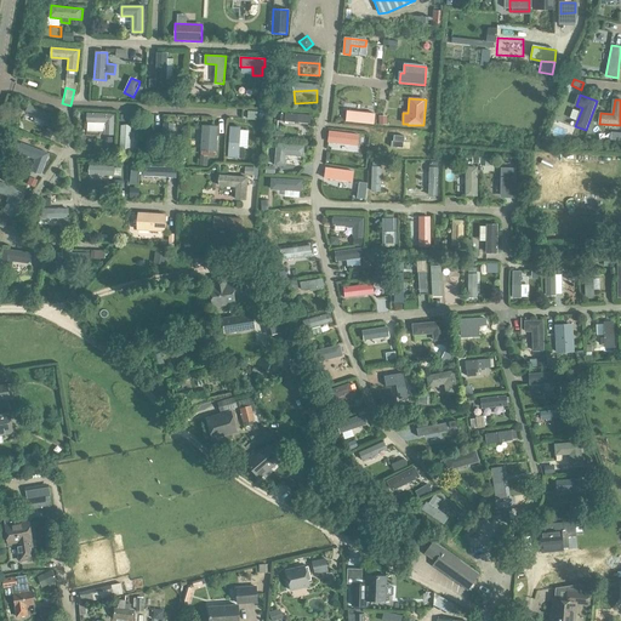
[(26,123),(46,134),(51,124),(30,113),(26,123)]
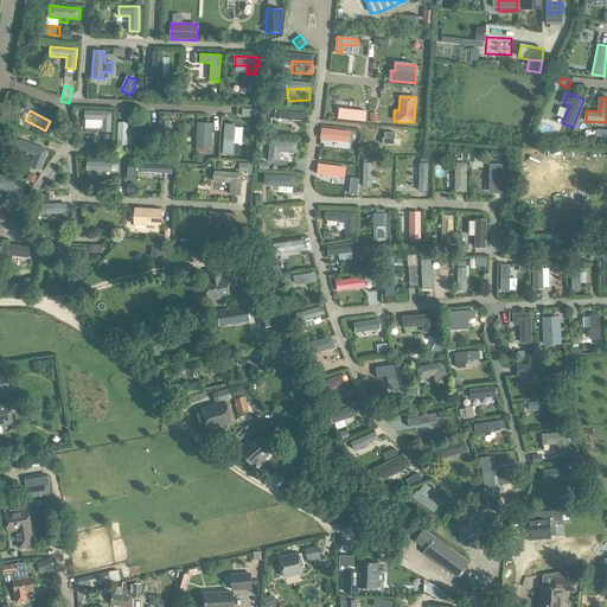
[(112,112),(85,110),(84,119),(103,120),(102,132),(110,132),(112,112)]
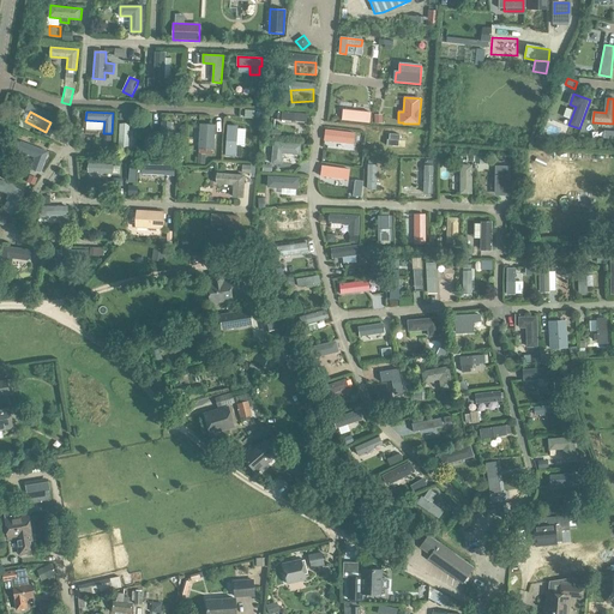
[(215,125),(200,124),(199,149),(214,150),(215,125)]
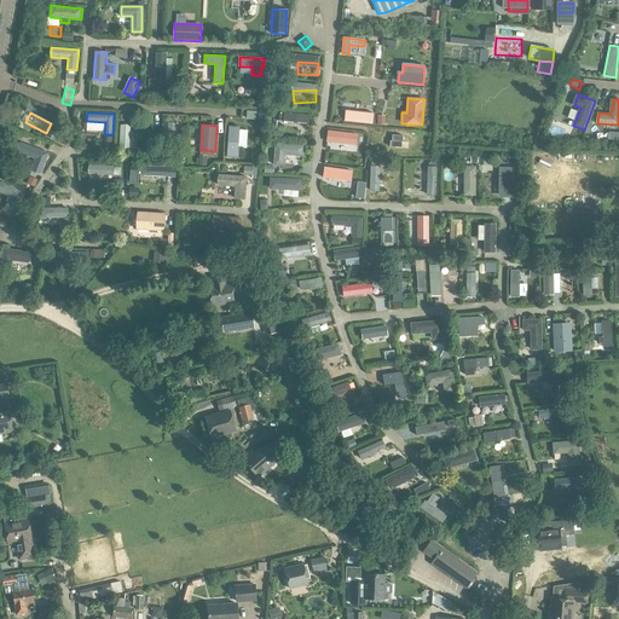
[(238,148),(239,131),(239,127),(230,127),(227,157),(238,157),(243,158),(244,148),(238,148)]
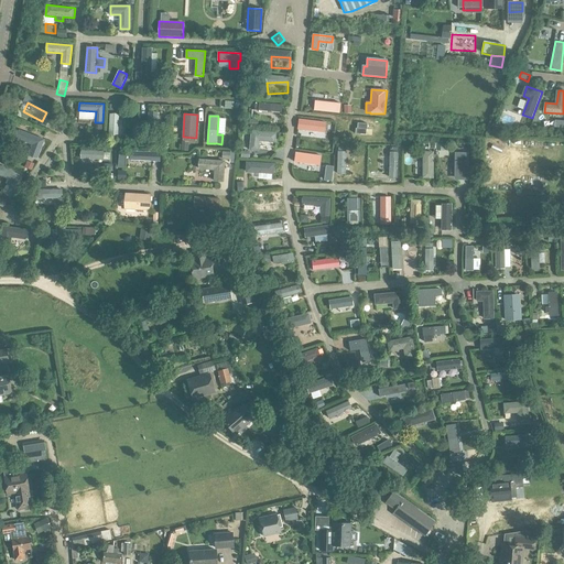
[(115,143),(117,122),(108,121),(106,142),(115,143)]
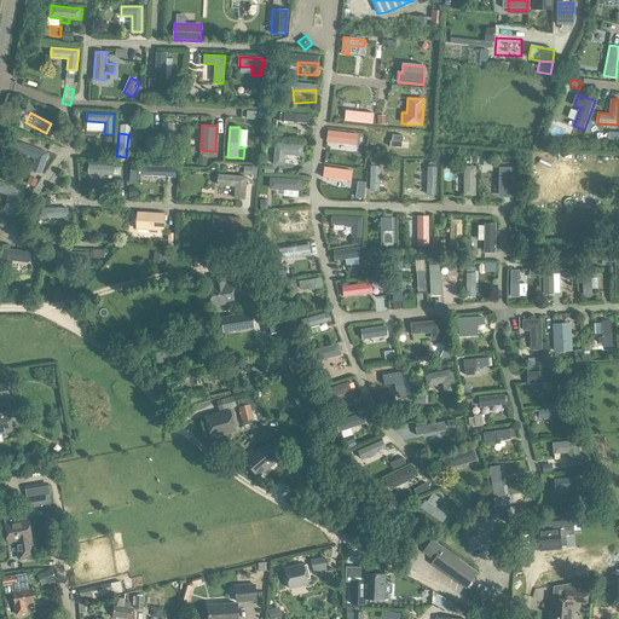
[(48,152),(22,143),(19,152),(38,158),(33,171),(41,173),(48,152)]
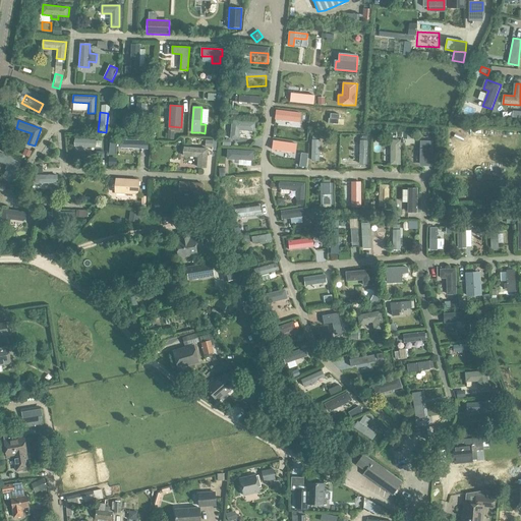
[(255,131),(256,122),(232,120),(231,138),(239,139),(240,129),(255,131)]
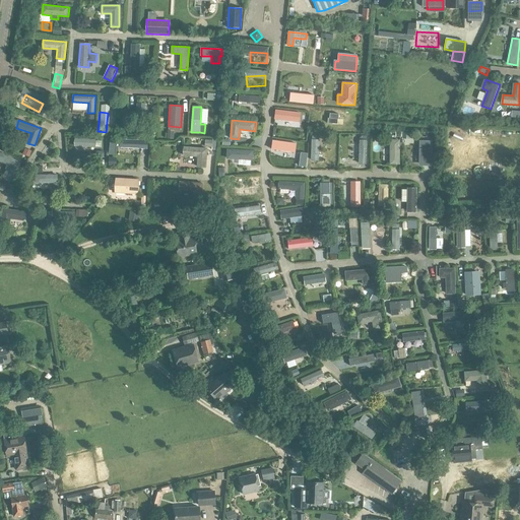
[(419,141),(419,166),(431,166),(432,141),(419,141)]
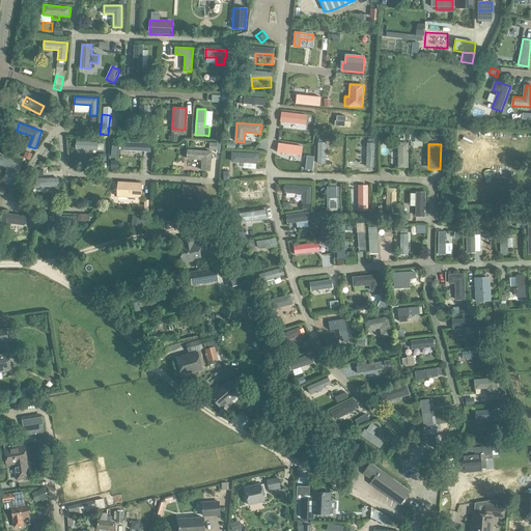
[(75,150),(75,160),(98,159),(98,149),(75,150)]
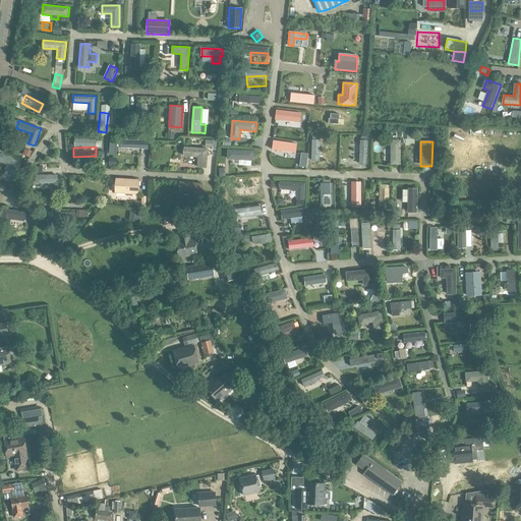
[(205,167),(207,149),(184,147),(183,156),(197,157),(197,167),(205,167)]
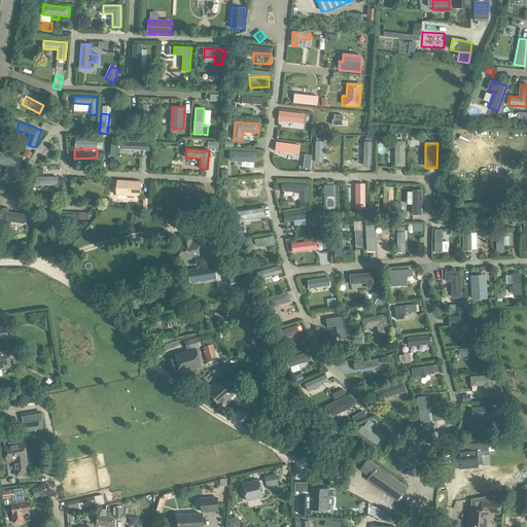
[(26,150),(23,156),(30,159),(32,153),(26,150)]
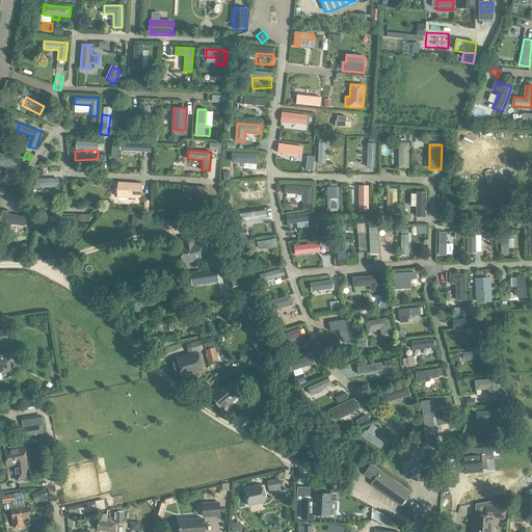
[(141,160),(141,152),(124,152),(124,160),(141,160)]
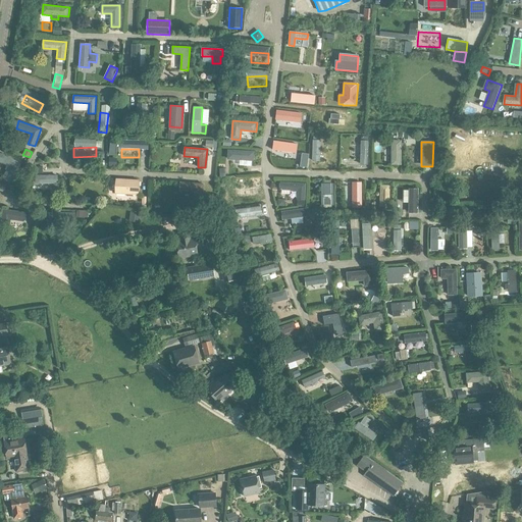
[(312,149),(312,168),(320,168),(321,149),(312,149)]
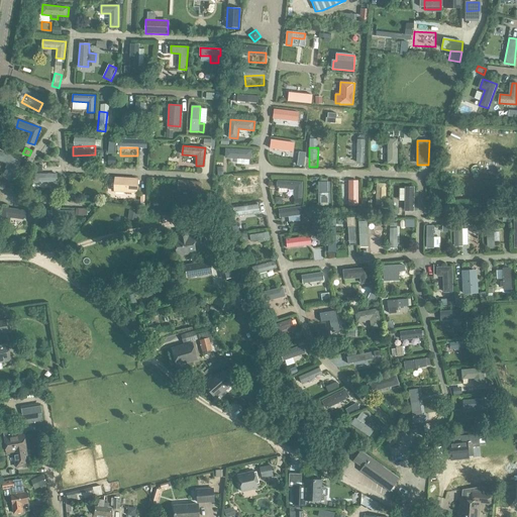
[(21,162),(0,149),(0,159),(10,165),(4,176),(11,180),(21,162)]
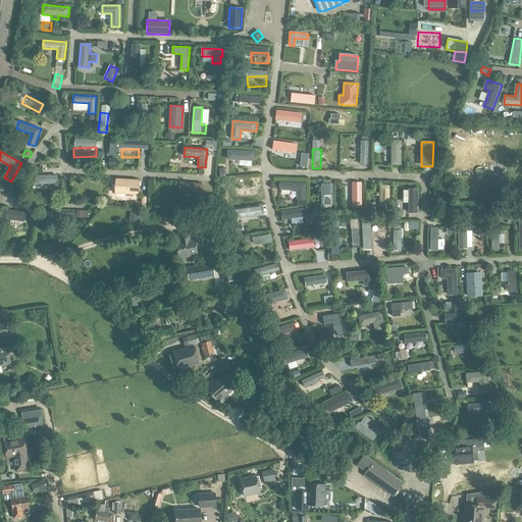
[(274,152),(273,161),(295,162),(296,153),(274,152)]
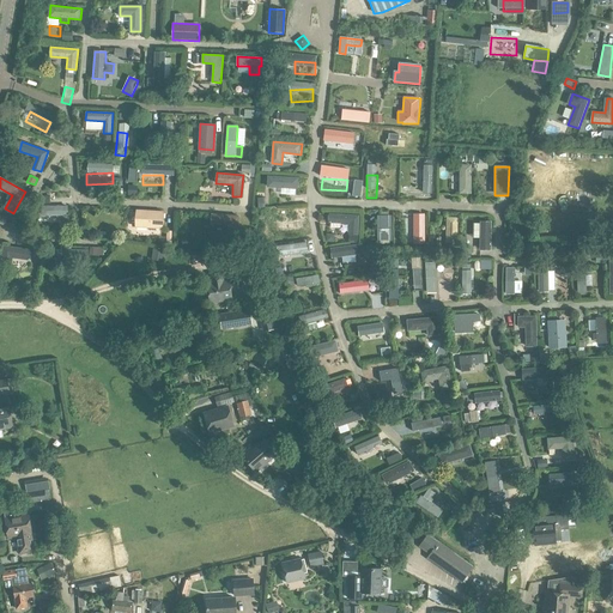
[(354,181),(352,196),(360,198),(363,182),(354,181)]
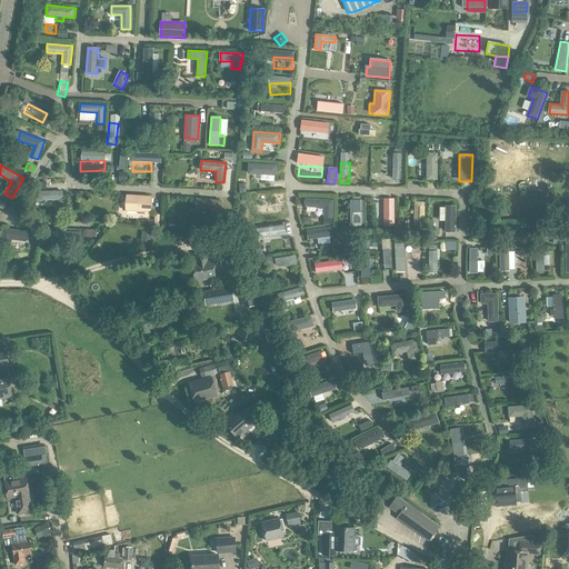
[(247,173),(247,183),(277,182),(277,173),(247,173)]
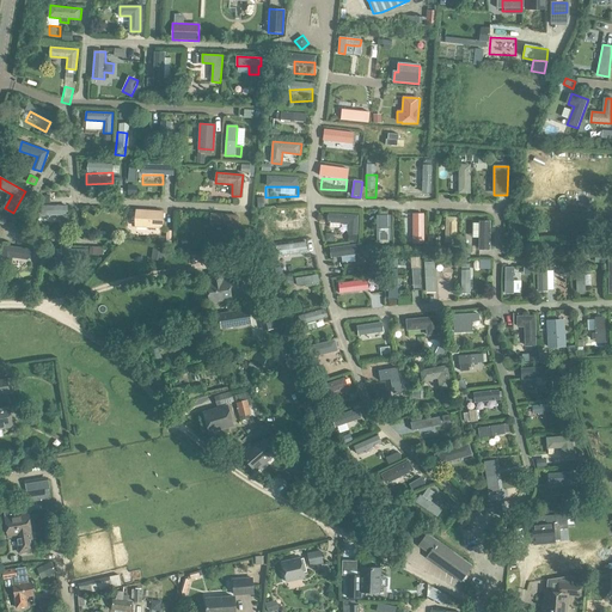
[(66,206),(43,206),(43,215),(56,215),(56,219),(67,219),(66,206)]
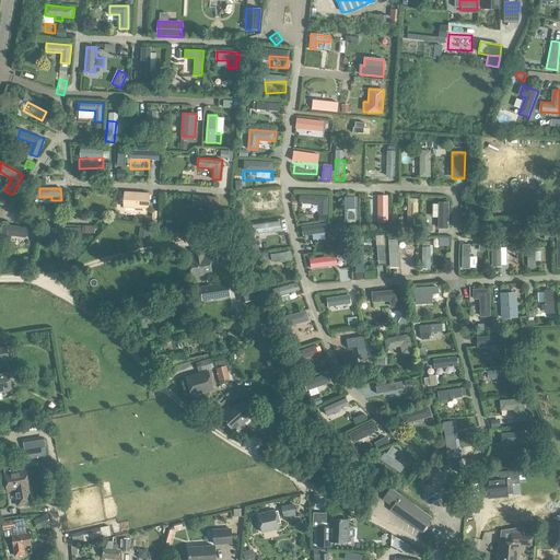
[(149,194),(125,191),(124,207),(148,209),(149,194)]
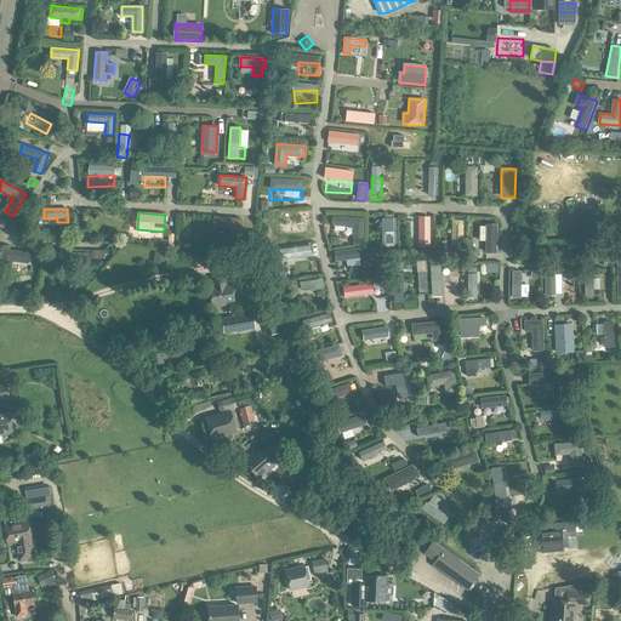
[(241,218),(215,217),(214,226),(232,227),(232,239),(240,240),(241,218)]
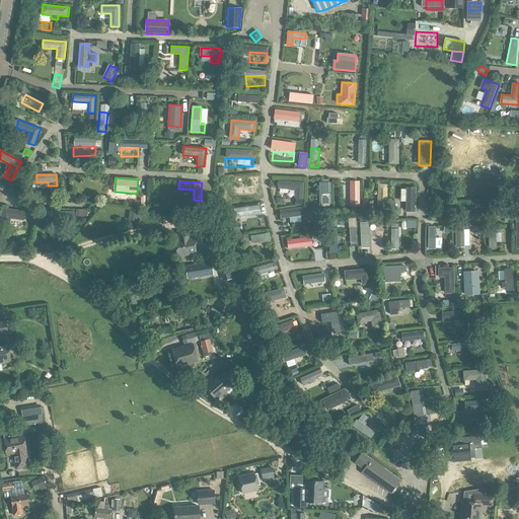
[(279,181),(278,189),(296,190),(295,199),(303,199),(304,182),(279,181)]
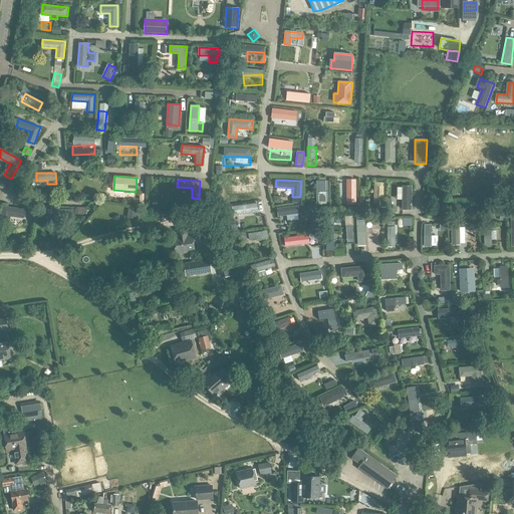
[(328,181),(316,181),(317,202),(328,202),(328,181)]
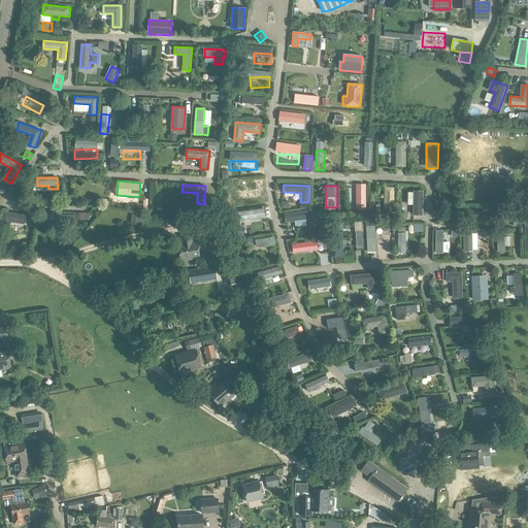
[(261,200),(260,187),(239,189),(240,202),(261,200)]
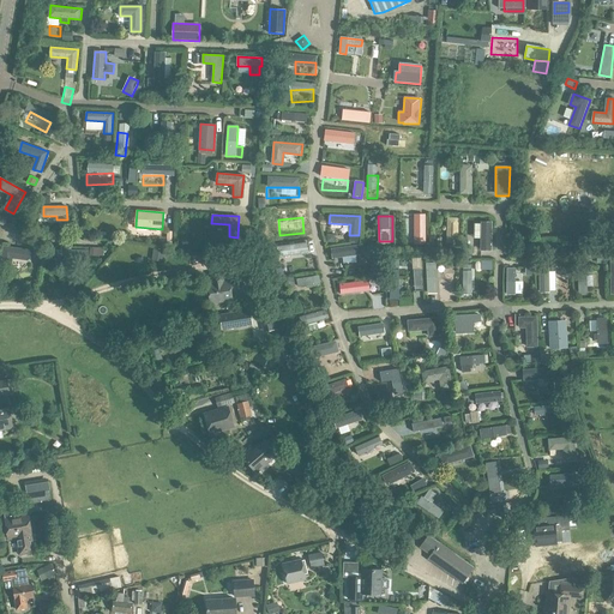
[(415,226),(415,245),(425,244),(423,226),(415,226)]
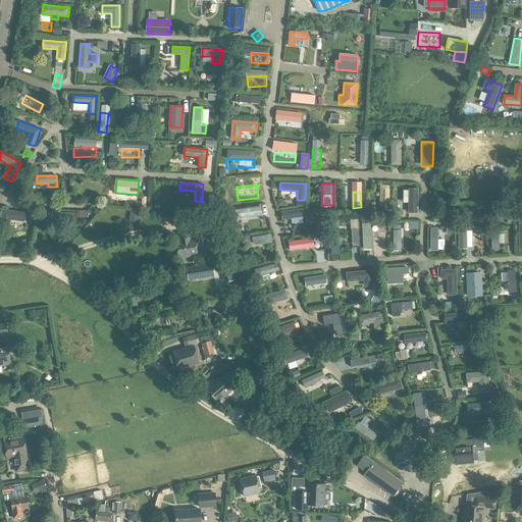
[(47,213),(47,223),(52,223),(52,221),(54,221),(61,221),(63,221),(70,221),(75,221),(75,219),(75,214),(69,214),(65,214),(60,214),(60,209),(52,209),(52,210),(52,213),(47,213)]
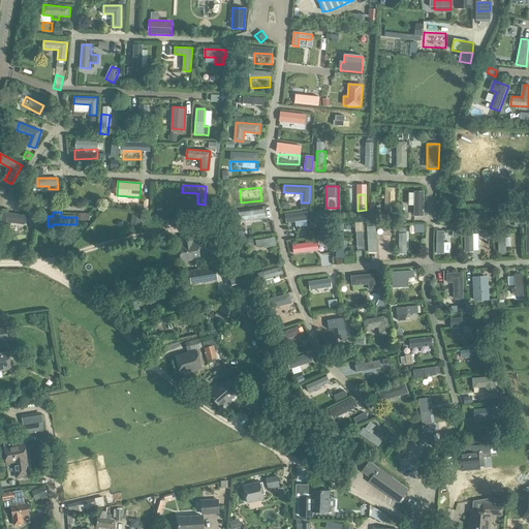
[(4,213),(1,228),(10,229),(11,222),(25,224),(27,216),(4,213)]
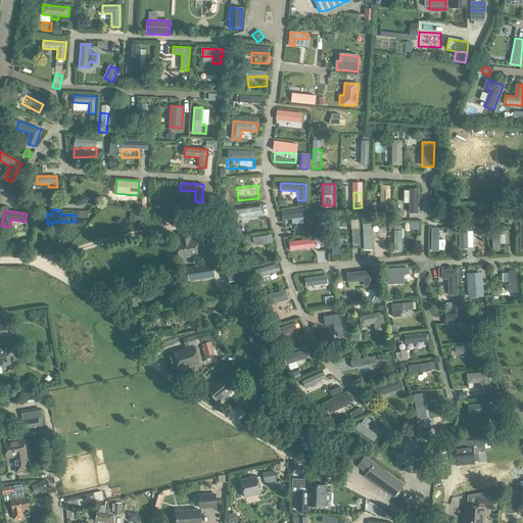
[(129,222),(138,224),(140,214),(131,211),(129,222)]
